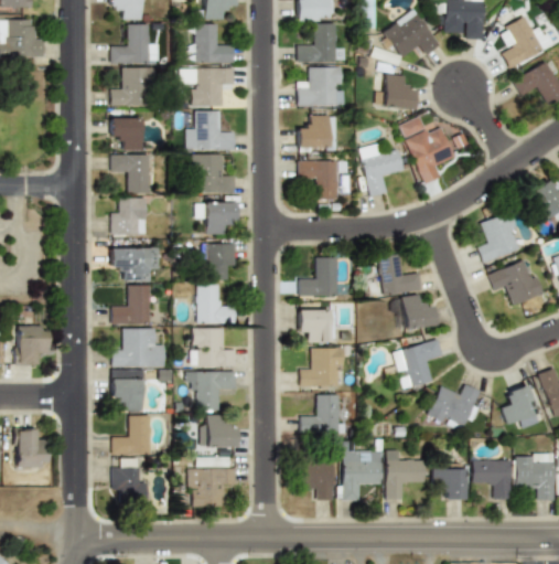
[(141,0),(109,0),(109,9),(120,9),(120,21),(141,21),(141,0)]
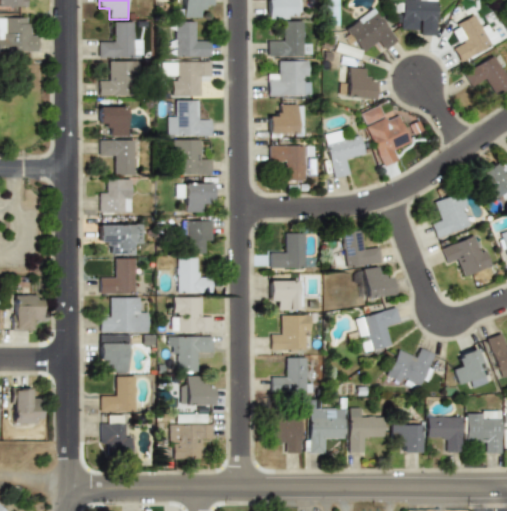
[(214,7),(214,0),(182,0),(182,18),(203,18),(203,7),(214,7)]
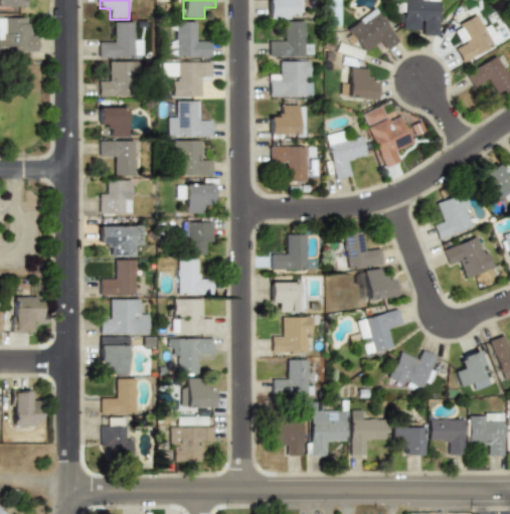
[(305,17),(305,0),(271,0),(271,17),(305,17)]
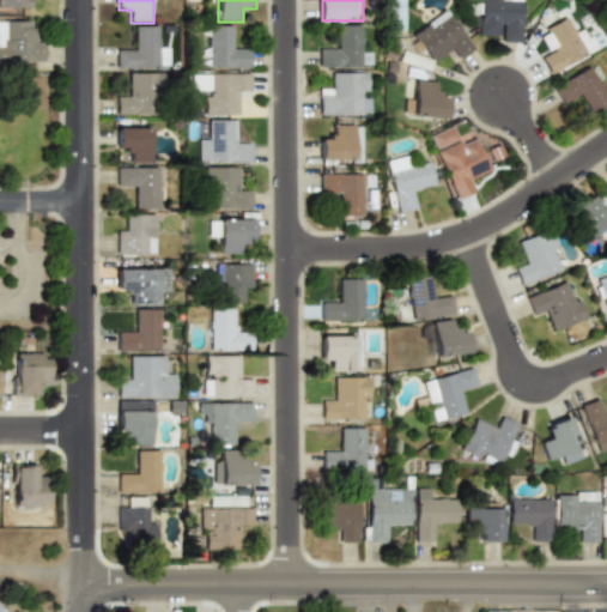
[(526,0),(502,0),(502,1),(474,1),(474,16),(485,16),(485,41),(526,42),(526,0)]
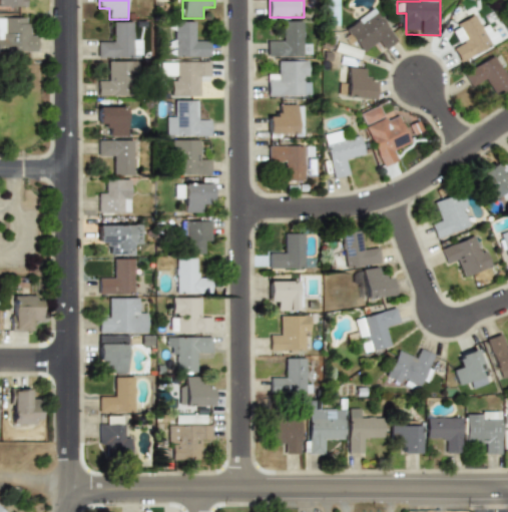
[(387,50),(400,41),(379,8),(348,27),(365,54),(382,42),(387,50)]
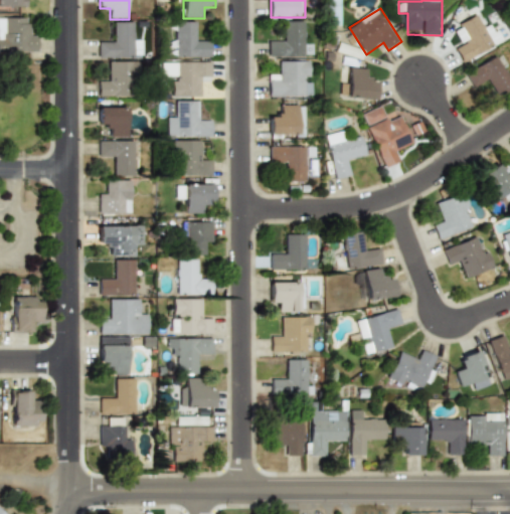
[(459,25),(468,44),(459,48),(465,62),(497,47),(482,15),(459,25)]
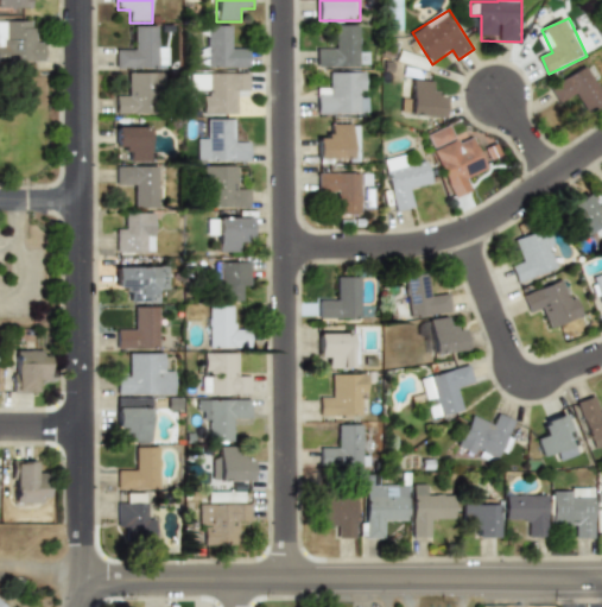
[(0,45),(0,62),(48,62),(48,35),(35,35),(35,21),(7,21),(7,45),(0,45)]
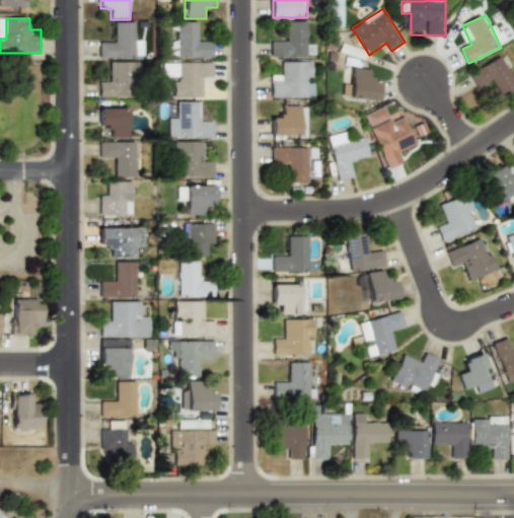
[(317,57),(317,45),(308,45),(308,21),(285,22),(285,42),(274,42),(274,58),(317,57)]
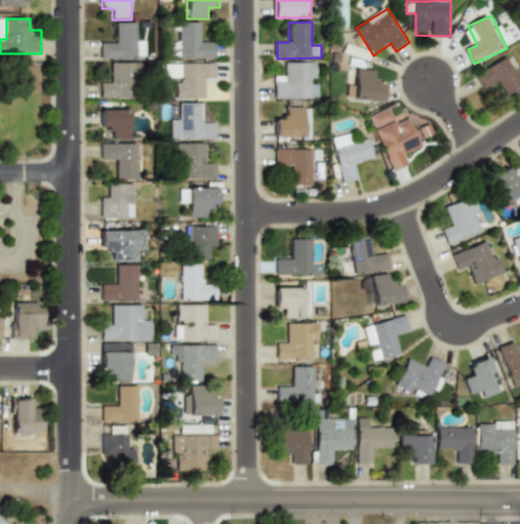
[(114,24),(115,42),(104,42),(104,59),(149,58),(148,36),(140,37),(138,23),(114,24)]
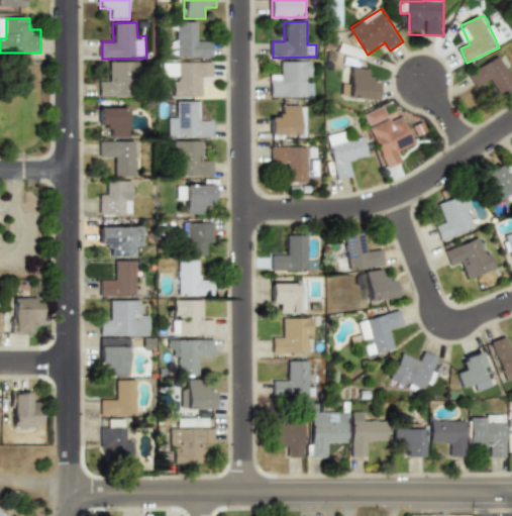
[(214,58),(214,45),(204,45),(204,22),(179,22),(179,58),(214,58)]
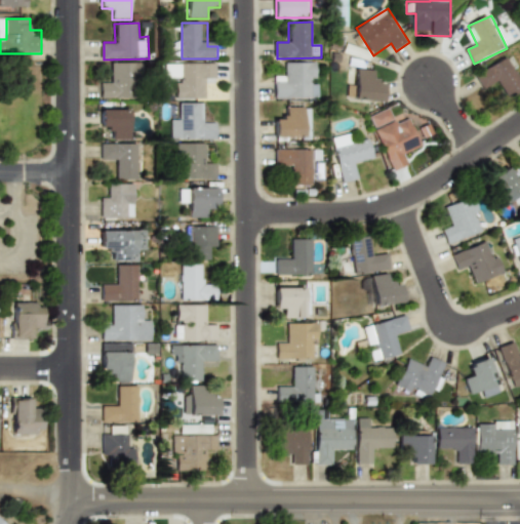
[(478,76),(489,92),(498,86),(506,98),(519,89),(519,85),(503,61),(478,76)]
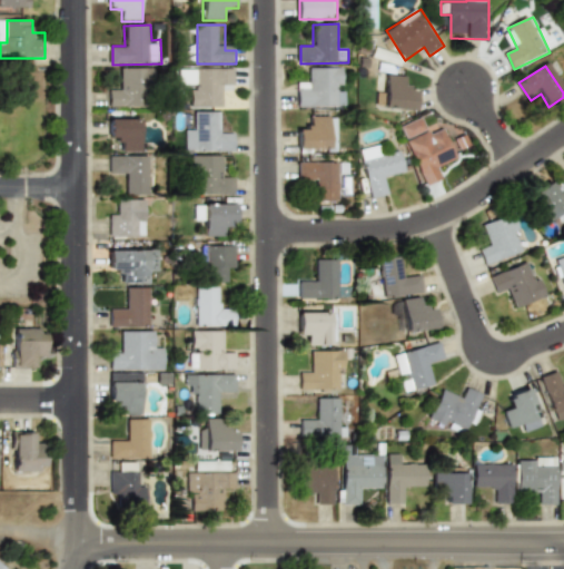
[(150,107),(150,68),(124,68),(124,92),(112,92),(112,107),(150,107)]
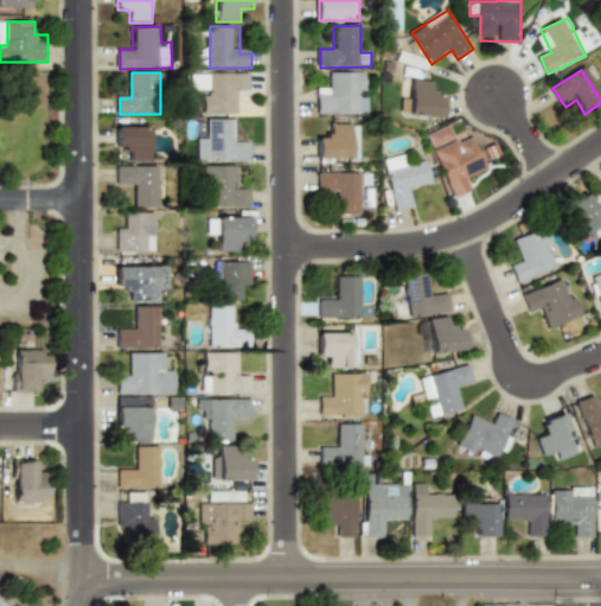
[(240,114),(241,85),(251,85),(251,72),(206,72),(206,114),(240,114)]
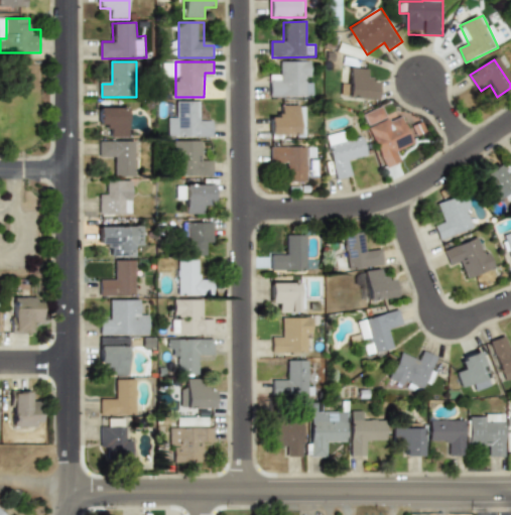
[(314,97),(314,61),(283,61),(283,73),(272,73),(272,97),(314,97)]
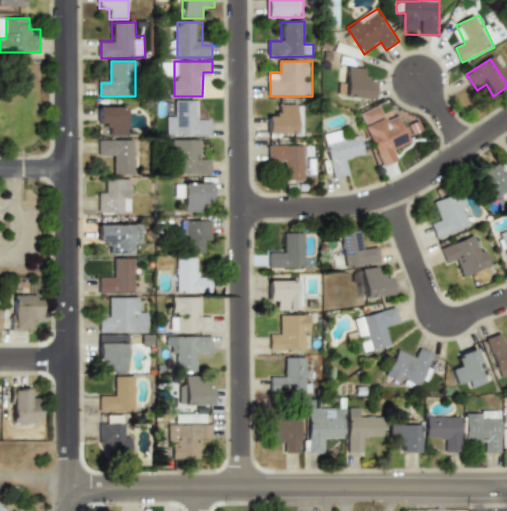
[(376,99),(377,80),(368,79),(368,68),(348,68),(347,98),(376,99)]
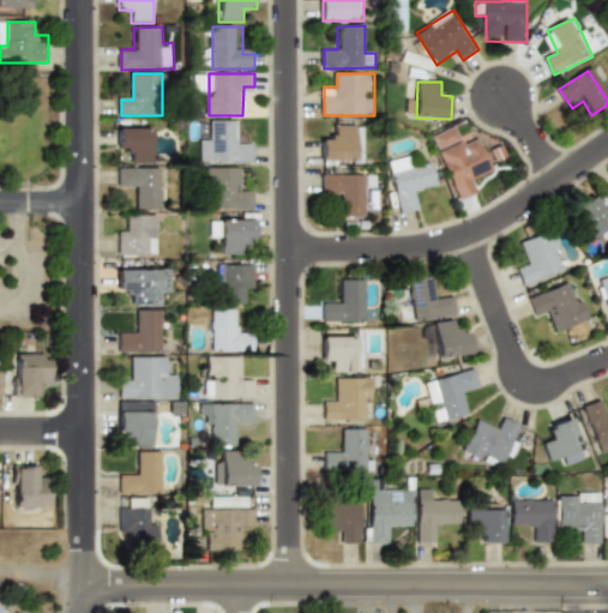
[(367,127),(357,127),(357,119),(336,119),(336,139),(324,139),(324,164),(367,164),(367,127)]
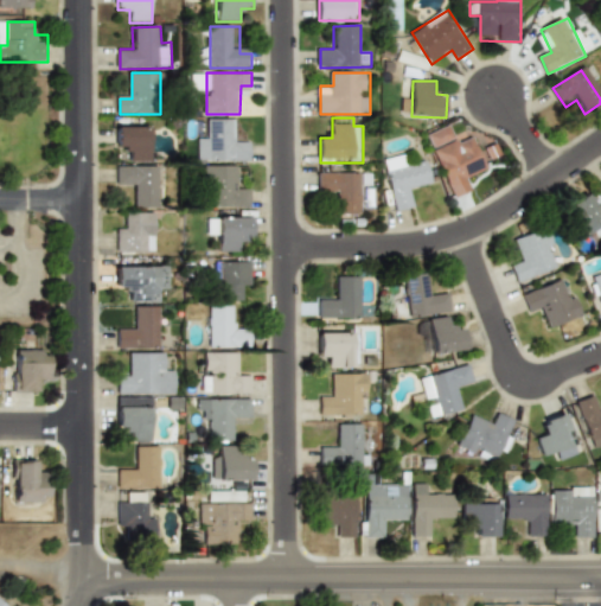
[(202,161),(253,161),(253,144),(240,144),(240,119),(213,120),(213,133),(200,133),(202,161)]
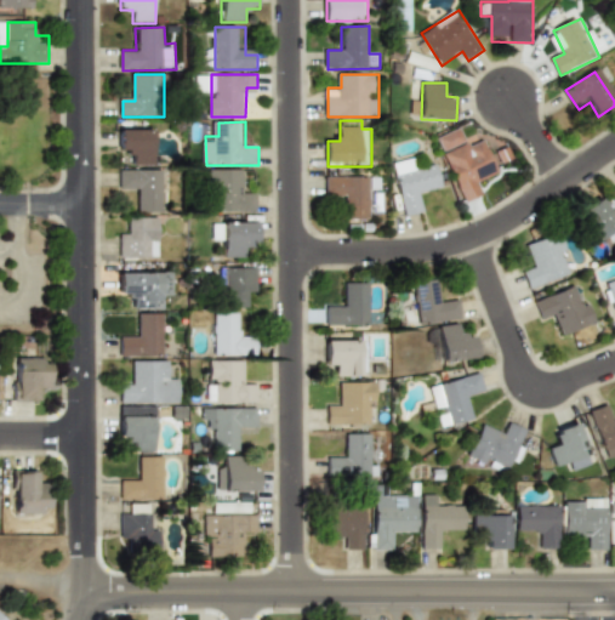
[(488,141),(473,147),(465,128),(439,138),(466,203),(488,194),(483,182),(501,175),(488,141)]
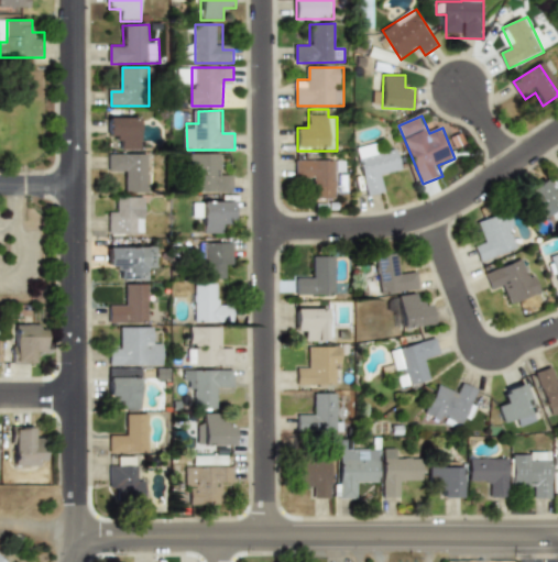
[(141,150),(141,117),(110,117),(110,139),(121,139),(121,150),(141,150)]
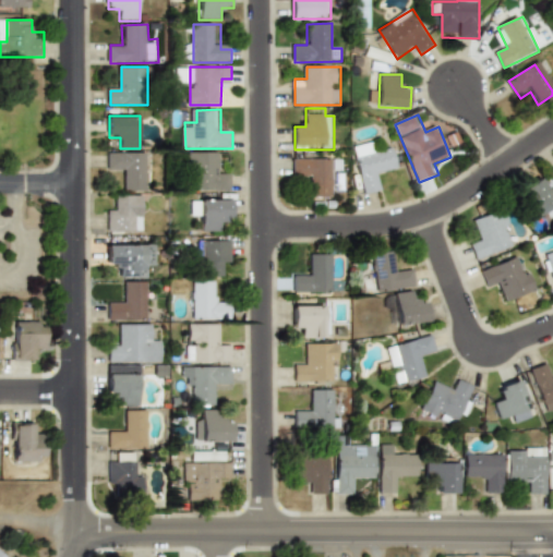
[(365,194),(384,190),(382,178),(400,173),(395,148),(358,156),(365,194)]
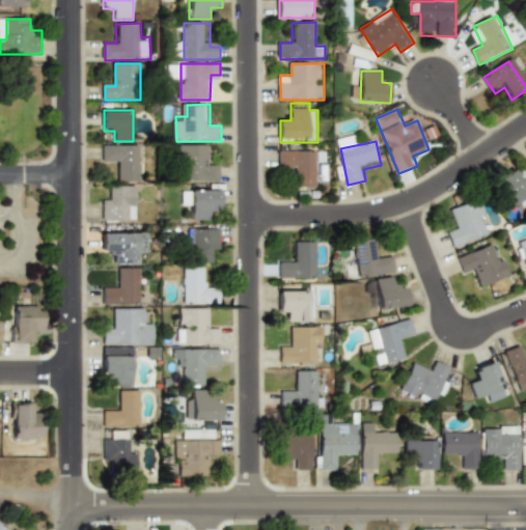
[(142,182),(142,145),(105,145),(105,158),(116,158),(116,182),(142,182)]
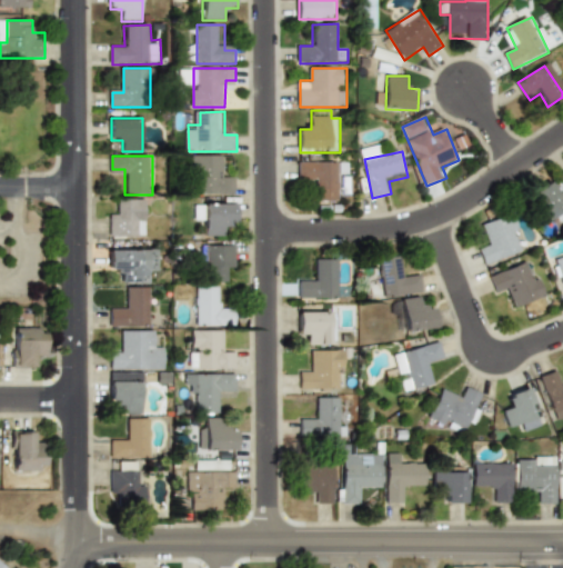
[(238,180),(225,180),(225,156),(201,156),(201,195),(238,193),(238,180)]
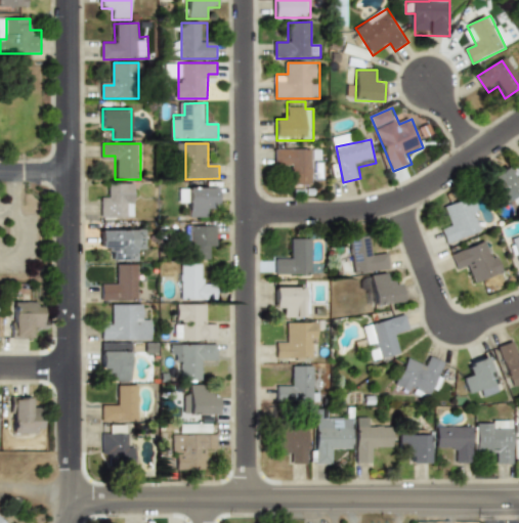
[(277,168),(297,168),(297,184),(313,184),(313,149),(277,149),(277,168)]
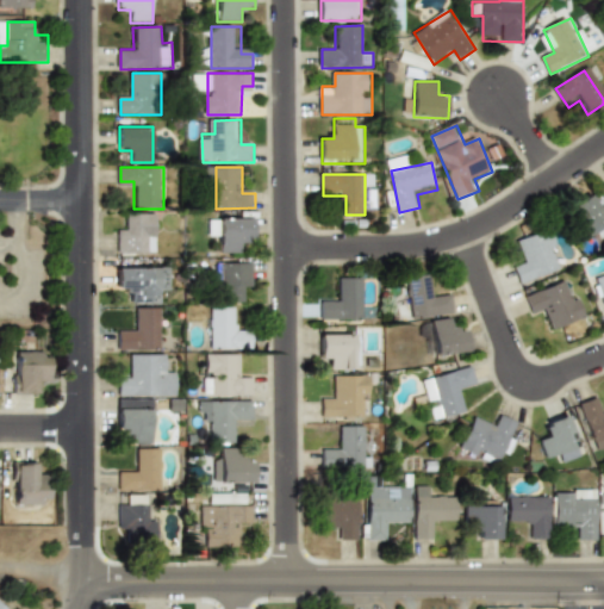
[(601,238),(603,237),(603,203),(598,193),(572,207),(587,237),(597,232),(601,238)]
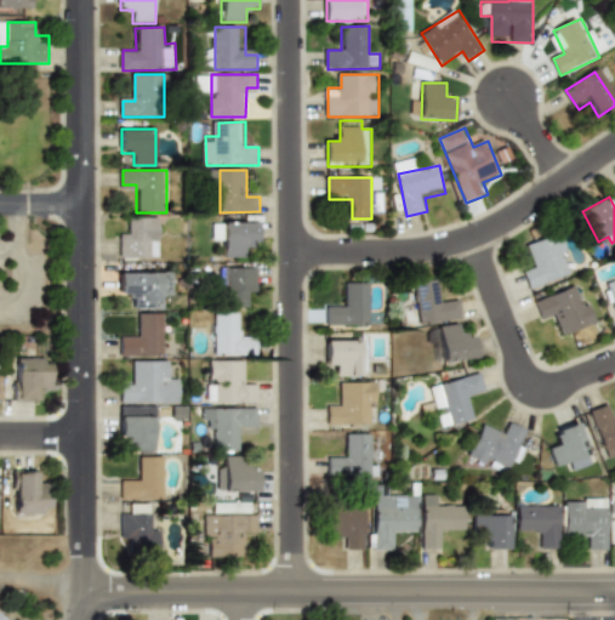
[(123,259),(161,259),(161,219),(136,219),(136,232),(123,232),(123,259)]
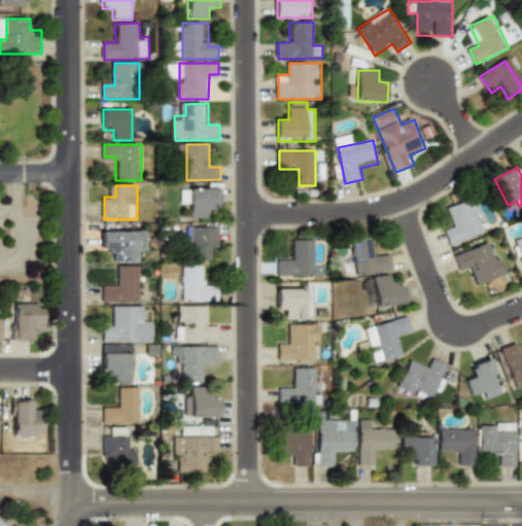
[(220,188),(190,188),(189,218),(210,219),(210,209),(219,209),(220,188)]
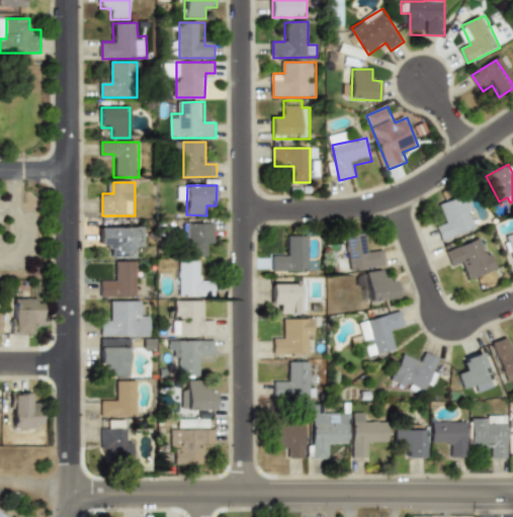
[(441,203),(449,226),(440,229),(443,240),(481,229),(471,194),(441,203)]
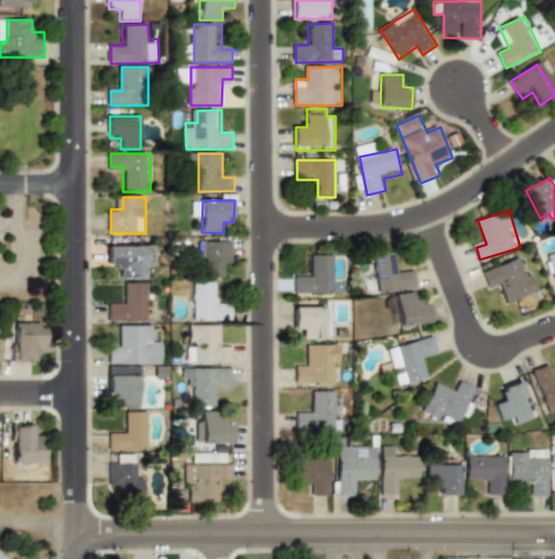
[(200,278),(223,278),(223,267),(233,267),(233,242),(211,242),(211,254),(200,254),(200,278)]
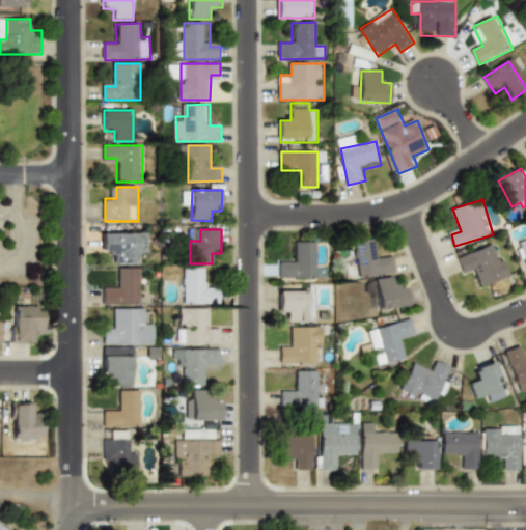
[(115,254),(115,265),(147,265),(147,232),(104,232),(104,254),(115,254)]
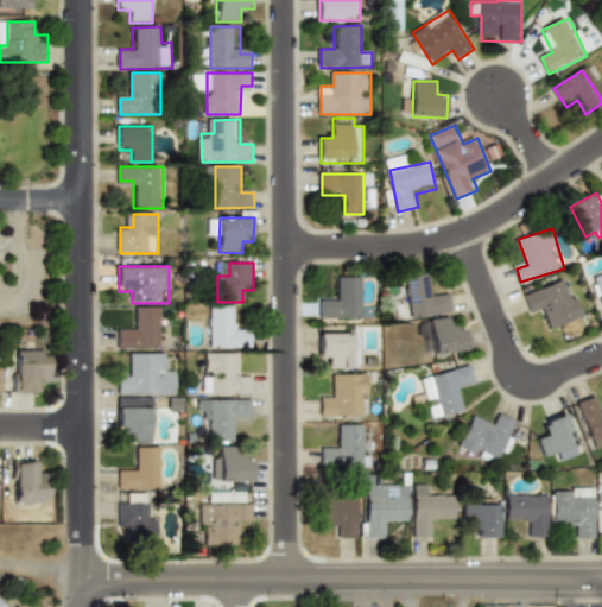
[(601,270),(591,273),(601,301),(601,270)]
